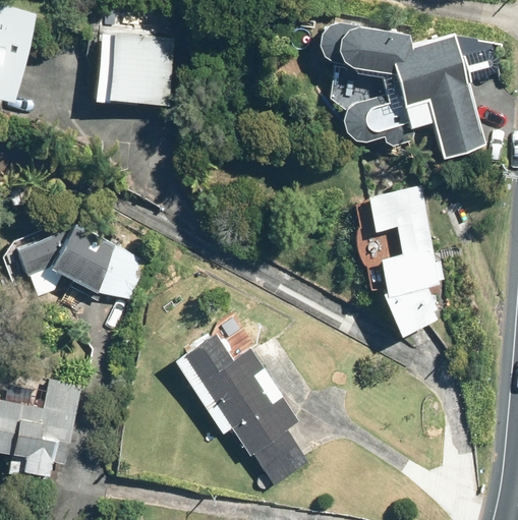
[(0,98),(13,102),(36,13),(0,3),(0,98)]
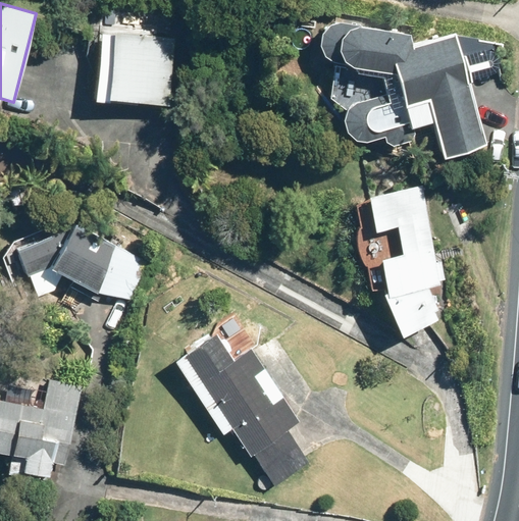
[(336,63),(330,98),(346,109),(343,119),(346,131),(355,140),(365,141),(383,137),(385,142),(392,146),(411,140),(415,132),(413,126),(432,122),(443,159),(487,147),(470,72),(491,67),(489,59),(498,57),(495,43),(458,37),(457,33),(413,44),(412,35),(339,21),(329,25),(321,33),(319,45),(323,56),(330,61),(336,63)]
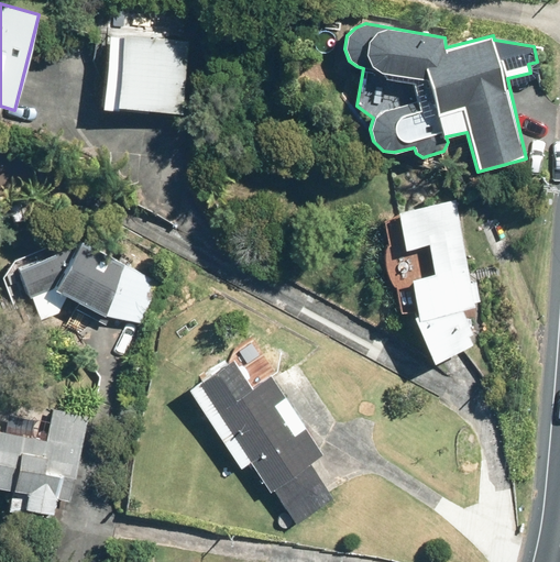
[(111,35),(103,105),(183,113),(189,43),(111,35)]
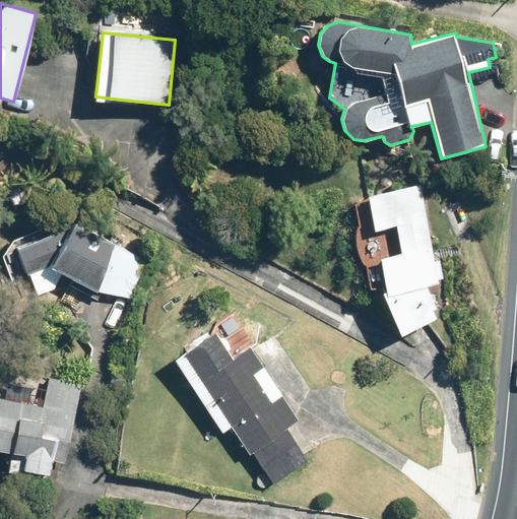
[(439,280),(444,279),(442,261),(437,261),(424,188),(368,196),(373,231),(396,226),(401,253),(379,258),(385,293),(382,295),(400,336),(441,319),(429,287),(441,284),(439,280)]
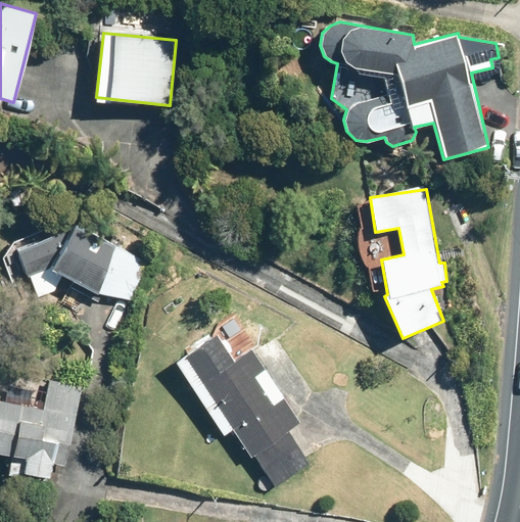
[(466,200),(446,207),(455,229),(474,222),(466,200)]
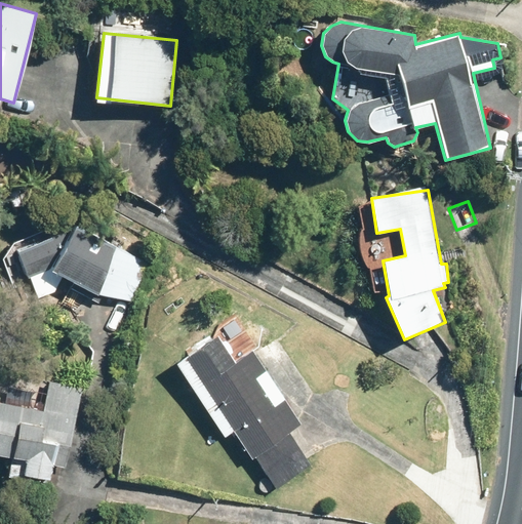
[(52,239),(17,252),(29,279),(31,278),(40,299),(56,293),(64,278),(133,312),(154,266),(74,224),(50,233),(52,239)]
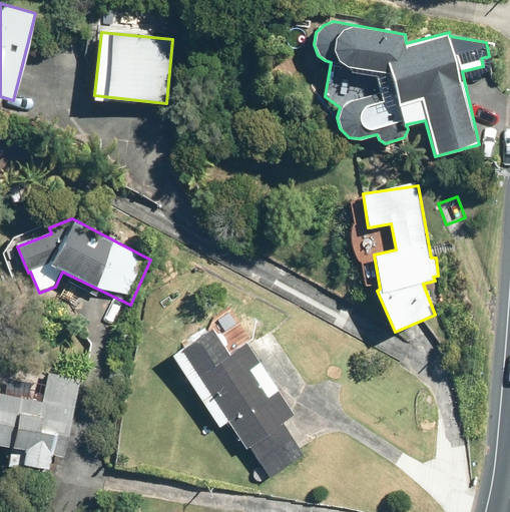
[(283,422),(296,414),(249,343),(232,355),(214,328),(171,355),(219,427),(230,420),(247,447),(250,444),(273,477),(306,457),(283,422)]
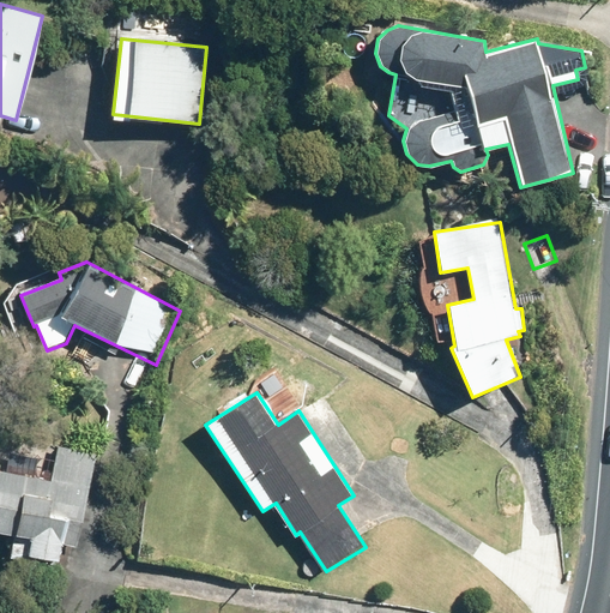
[(53,484),(0,470),(0,536),(13,540),(10,558),(24,562),(25,554),(60,563),(62,546),(78,548),(98,457),(60,449),(53,484)]
